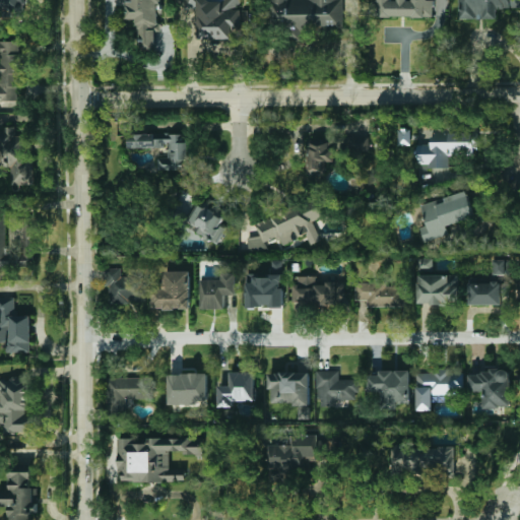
[(0,0),(0,16),(24,16),(24,0),(0,0)]
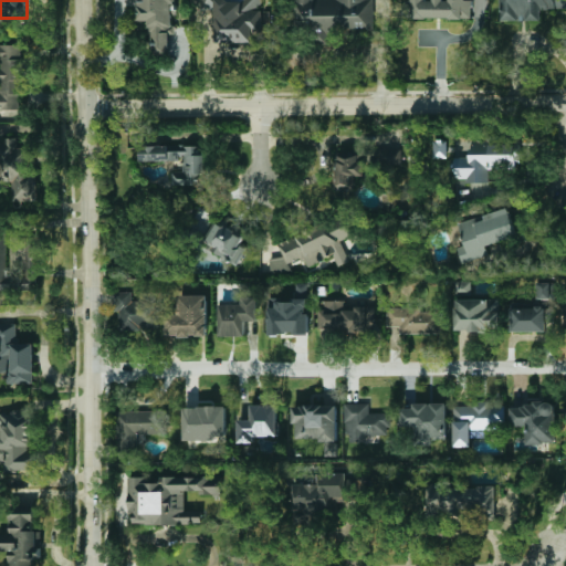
[(136,0),(137,21),(149,21),(150,52),(169,52),(169,34),(176,34),(174,0),(136,0)]
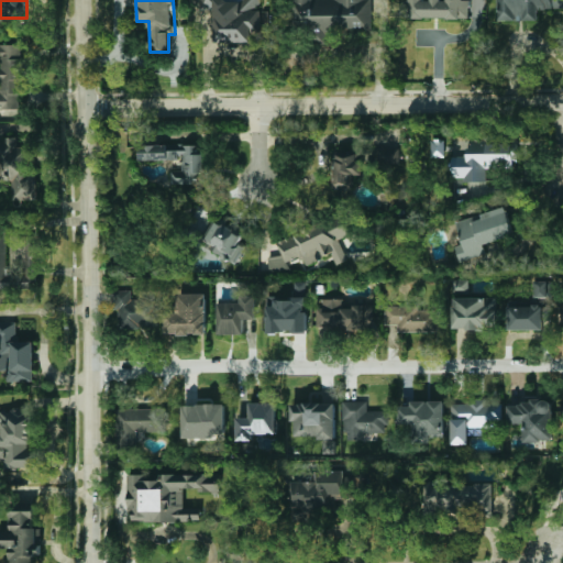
[(200,0),(201,10),(214,10),(214,43),(252,42),(252,34),(262,34),(261,0),(200,0)]
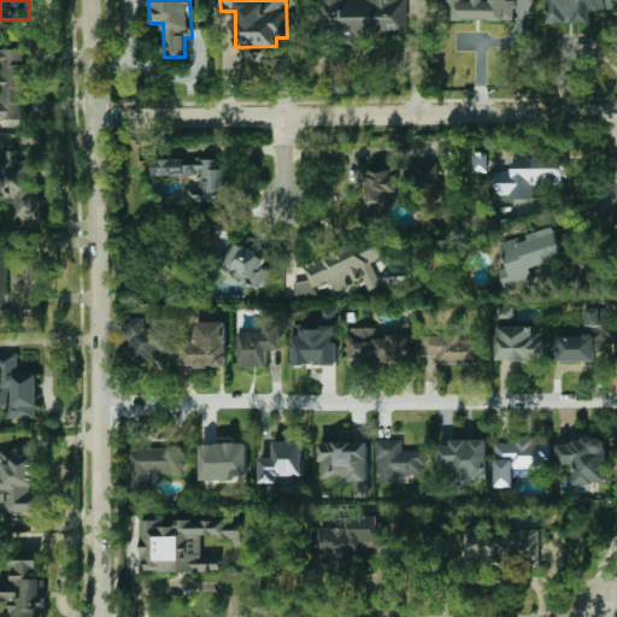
[(407,33),(406,0),(322,0),(323,36),(339,35),(339,47),(359,47),(359,34),(407,33)]
